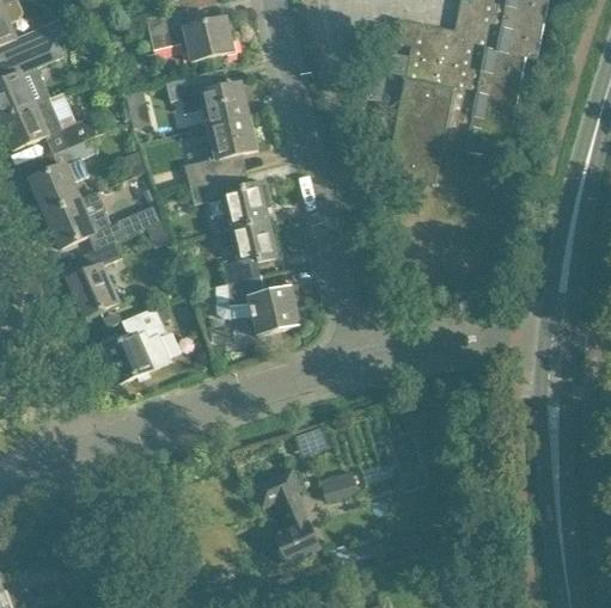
[(23,11),(17,0),(10,0),(0,4),(0,45),(17,38),(10,23),(20,19),(23,11)]
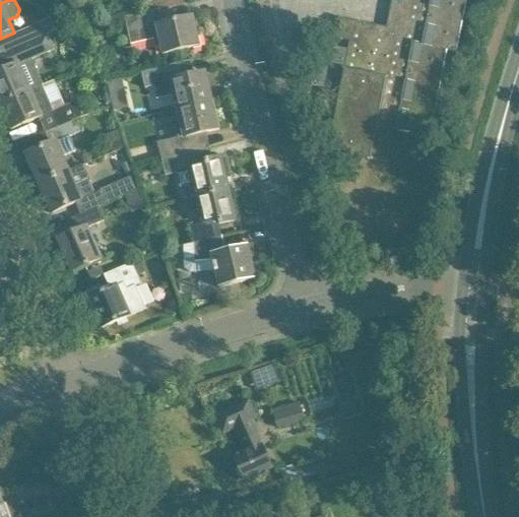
[(455,50),(463,0),(398,0),(391,0),(386,26),(342,18),(338,39),(348,41),(346,48),(328,44),(329,37),(330,37),(330,36),(320,34),(311,84),(331,87),(332,86),(339,87),(328,150),(327,150),(327,151),(371,159),(371,158),(386,162),(392,128),(429,135),(445,48),(455,50)]
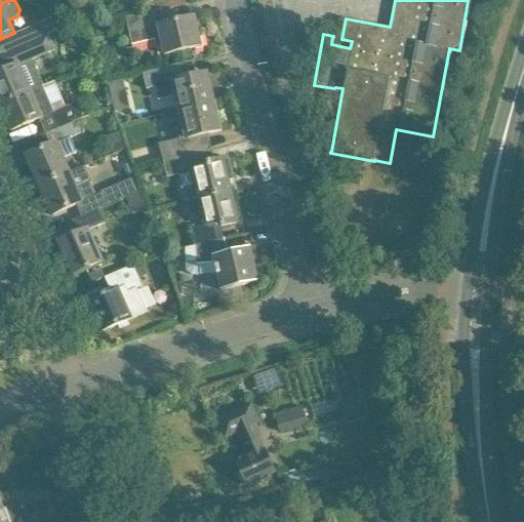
[(161,7),(124,15),(130,42),(160,36),(164,53),(201,44),(195,15),(164,23),(161,7)]
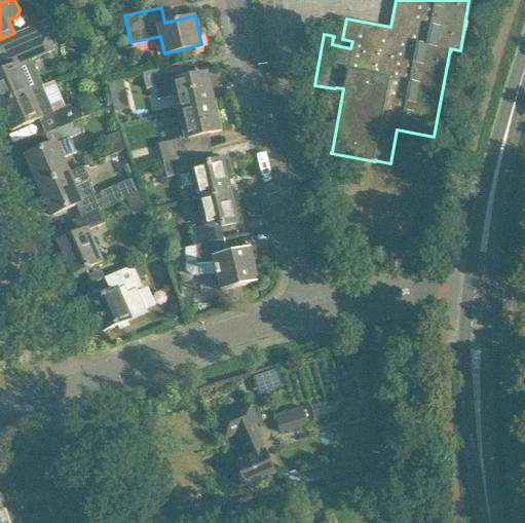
[(49,32),(48,30),(58,27),(66,24),(61,11),(52,14),(52,15),(44,20),(17,32),(23,42),(12,47),(11,46),(10,46),(11,49),(12,48),(23,43),(46,33),(49,32)]
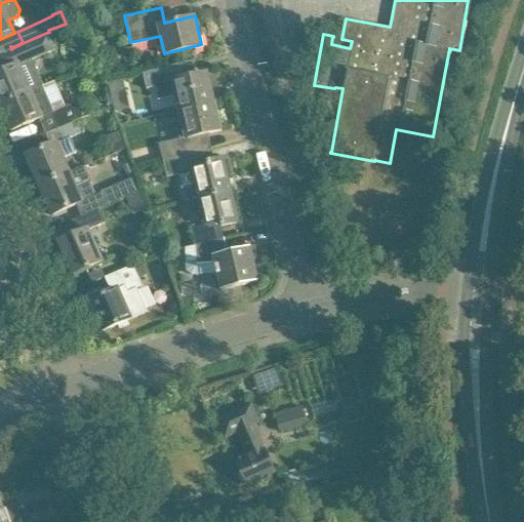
[(53,47),(46,33),(23,43),(29,57),(53,47)]
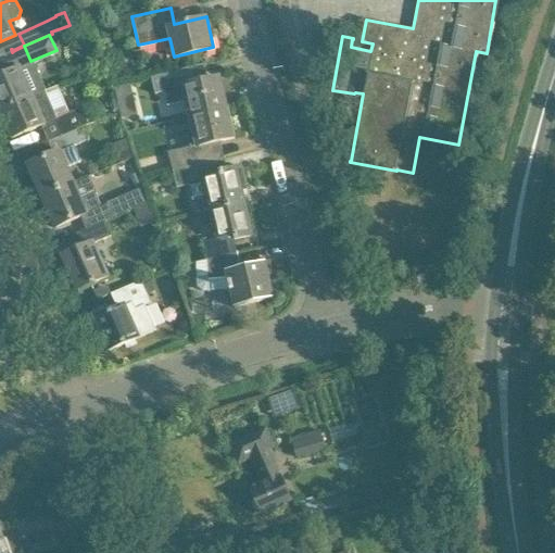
[(219,76),(206,79),(194,83),(190,65),(149,75),(153,93),(175,88),(178,101),(184,100),(188,115),(227,107),(219,76)]
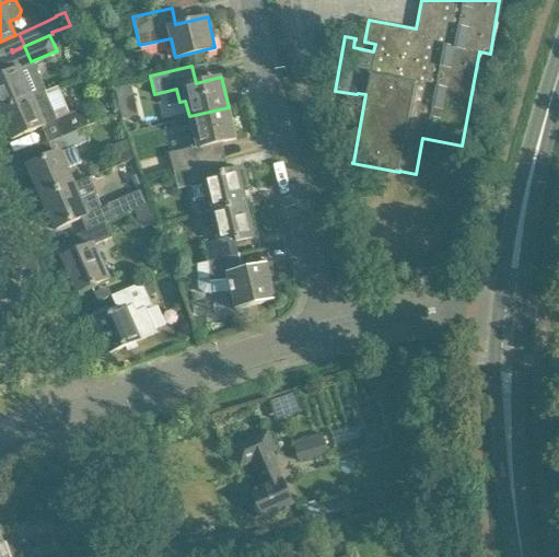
[(21,67),(0,76),(0,109),(33,95),(21,67)]
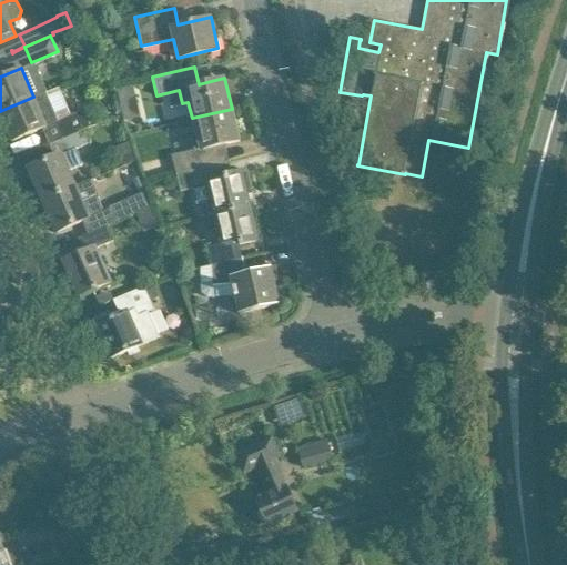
[(44,91),(33,97),(0,111),(0,113),(12,140),(41,127),(48,142),(84,128),(89,125),(82,109),(57,120),(44,91)]
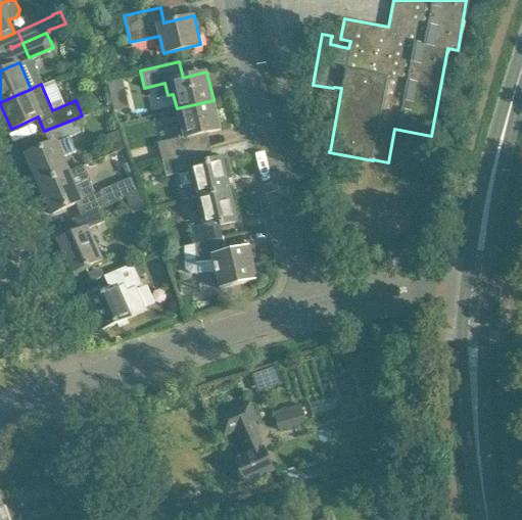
[(220,128),(214,100),(177,108),(180,123),(174,124),(177,137),(157,141),(161,158),(173,155),(198,149),(194,134),(220,128)]
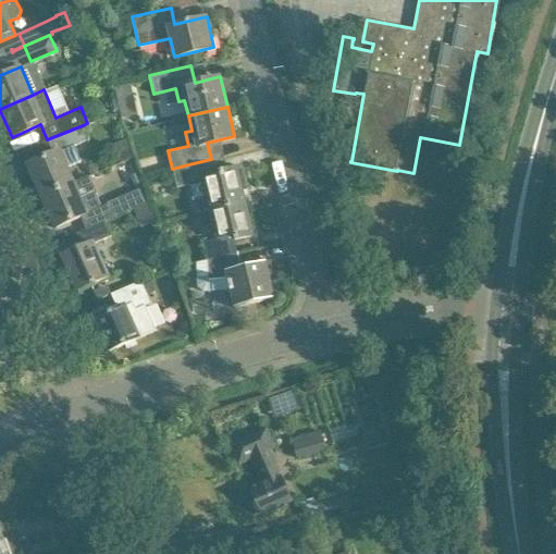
[(88,137),(83,125),(47,139),(53,152),(27,164),(41,195),(74,181),(73,180),(66,165),(82,159),(75,144),(82,142),(81,139),(88,137)]
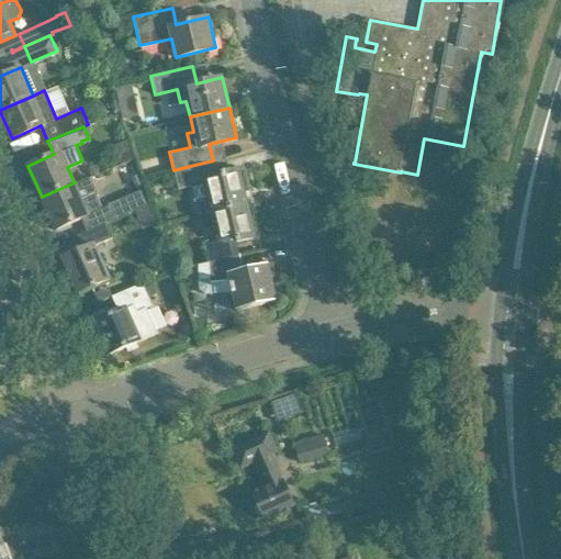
[(244,167),(229,170),(221,172),(219,159),(213,160),(186,167),(190,185),(193,183),(198,202),(203,201),(205,213),(247,202),(244,191),(250,190),(244,167)]
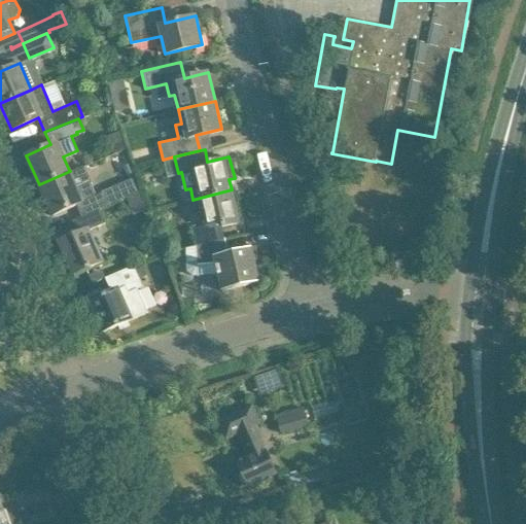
[(90,180),(83,165),(83,164),(69,170),(70,171),(39,184),(51,213),(76,203),(81,215),(100,207),(108,204),(103,191),(96,195),(90,180)]
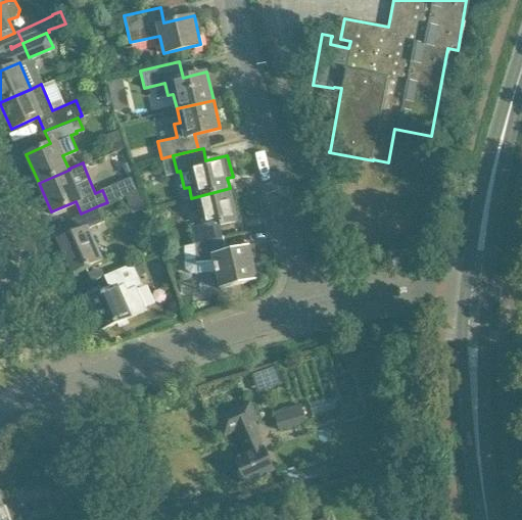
[(237,221),(230,188),(191,198),(194,209),(199,208),(202,224),(189,227),(193,243),(219,237),(216,226),(237,221)]
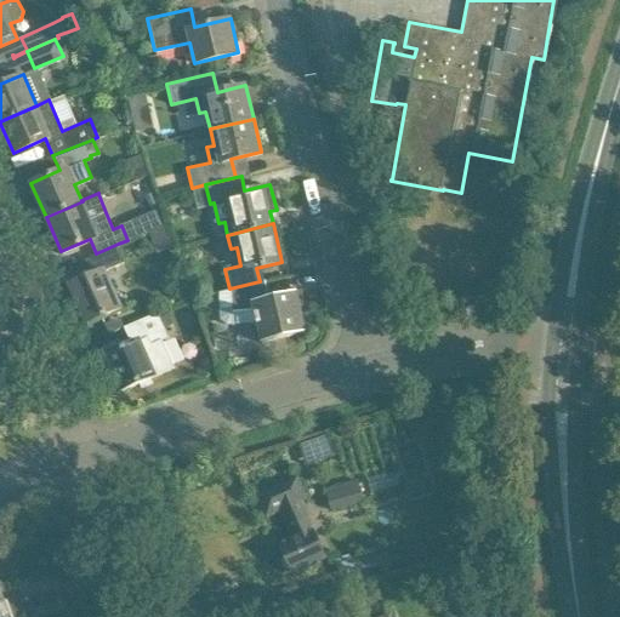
[(124,261),(118,244),(96,253),(85,258),(92,273),(69,284),(78,304),(73,306),(80,323),(85,320),(85,323),(95,318),(96,320),(101,318),(101,315),(120,307),(104,269),(124,261)]
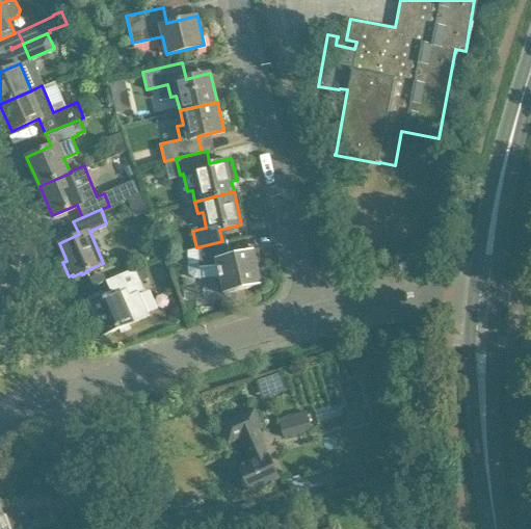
[(196,247),(186,249),(188,272),(193,278),(218,274),(222,293),(262,284),(254,248),(238,253),(230,255),(227,240),(222,241),(196,247)]
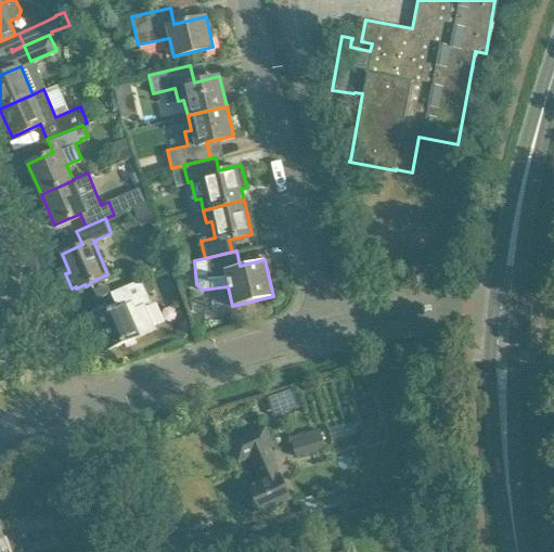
[(107,348),(156,328),(144,303),(150,300),(145,291),(153,289),(146,276),(111,292),(117,306),(93,317),(107,348)]
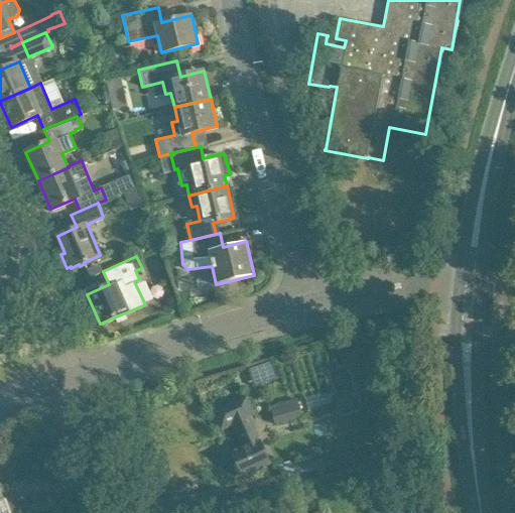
[(253,354),(259,368),(278,360),(271,345),(253,354)]
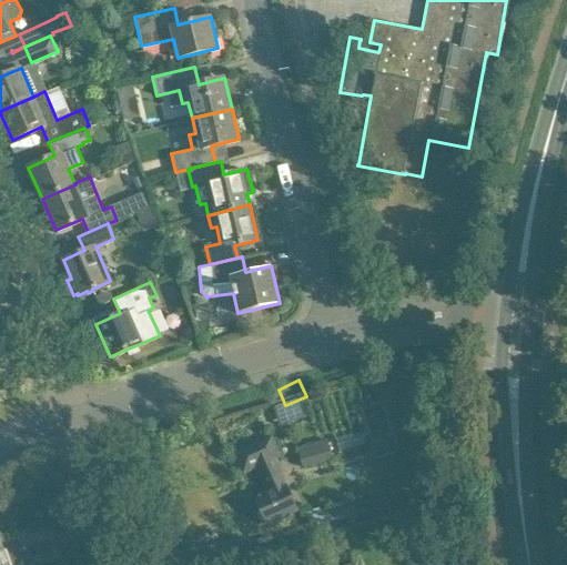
[(271,435),(235,452),(243,471),(257,465),(270,493),(256,498),(260,506),(254,511),(259,522),(266,522),(267,523),(299,510),(275,457),(280,455),(271,435)]
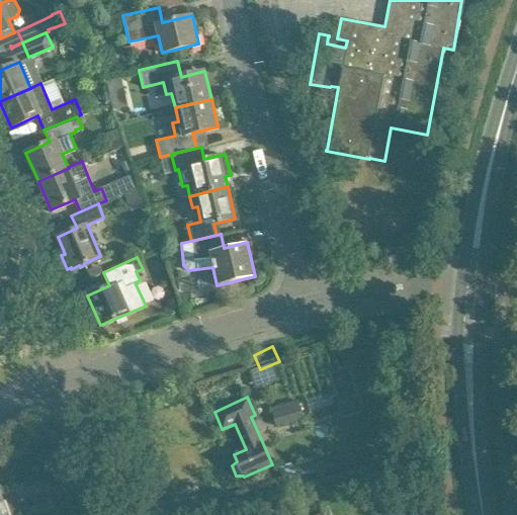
[(274,424),(302,417),(296,399),(269,406),(274,424)]
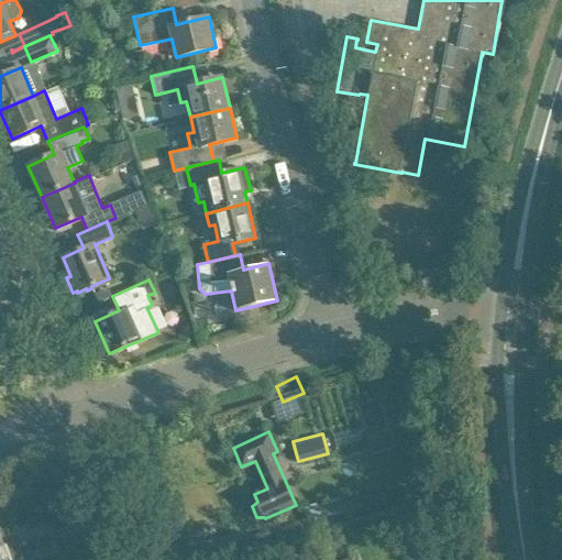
[(344,497),(324,503),(329,518),(349,513),(344,497)]
